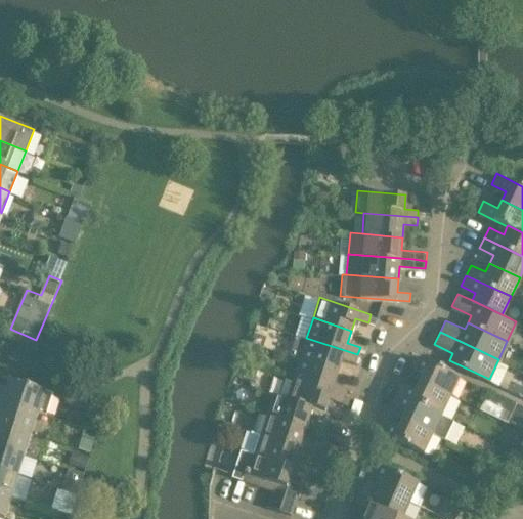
[(300,357),(338,370),(342,358),(355,362),(357,354),(306,338),(295,334),(289,353),(300,357)]
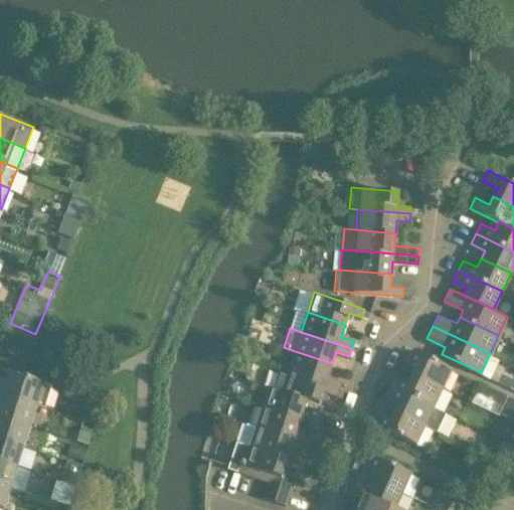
[(416,365),(412,373),(443,387),(452,368),(407,347),(402,358),(416,365)]
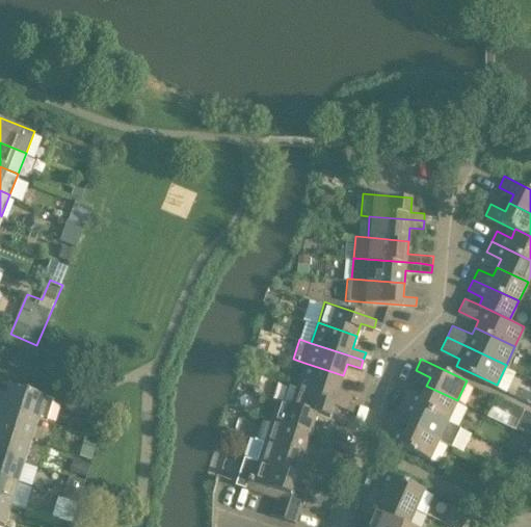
[(298,383),(349,400),(352,393),(339,388),(343,375),(304,363),(298,383)]
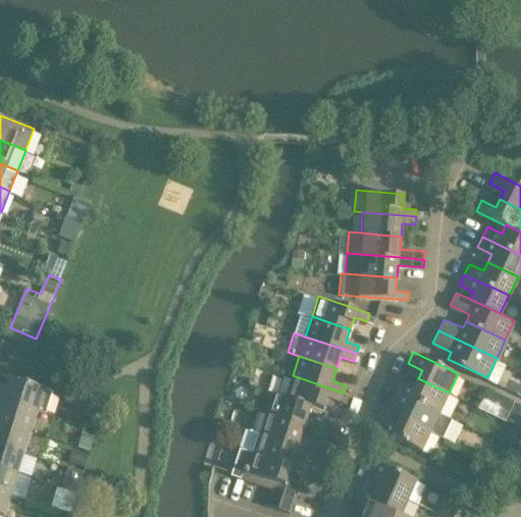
[(0,396),(46,411),(52,390),(10,375),(7,384),(0,382),(0,396)]
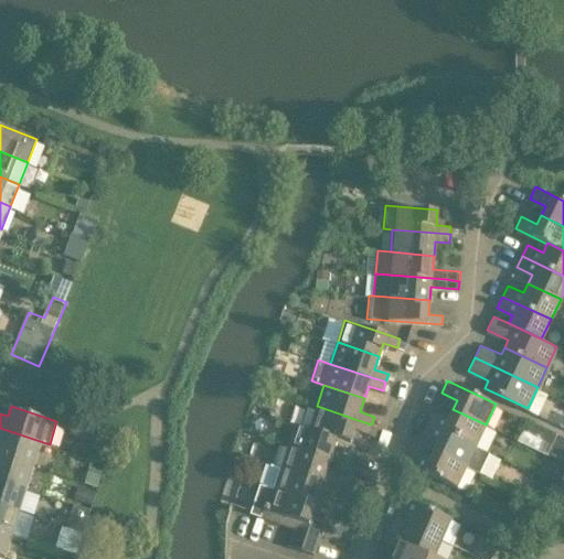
[(309,428),(351,441),(354,428),(369,432),(371,425),(317,406),(309,427),(309,428)]
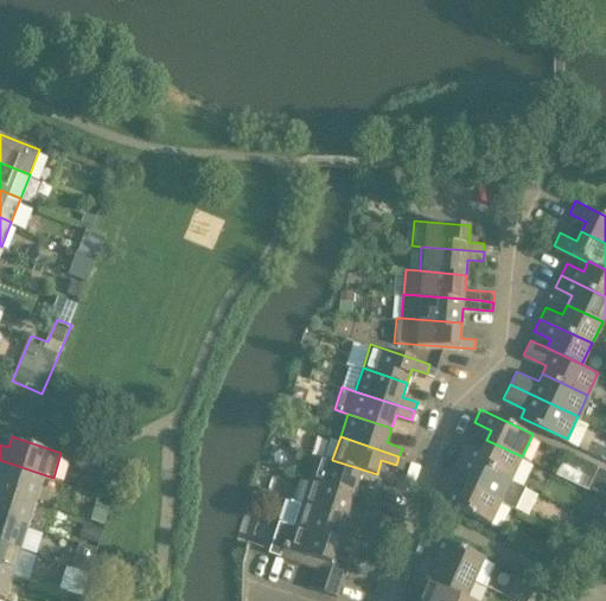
[(522,456),(486,440),(482,449),(465,441),(459,454),(511,479),(522,456)]
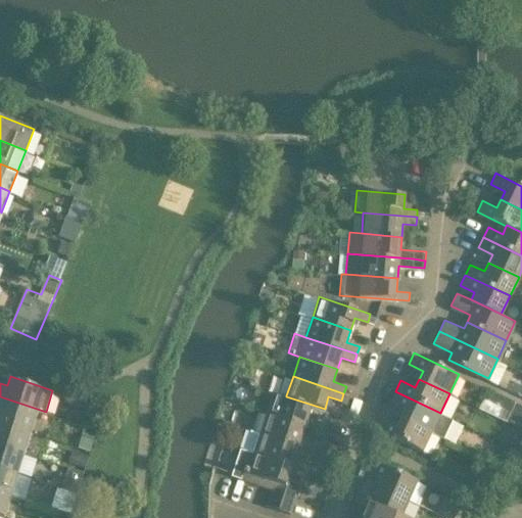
[(286,396),(286,395),(274,391),(262,387),(254,408),(267,412),(305,424),(310,413),(322,417),(325,409),(286,396)]
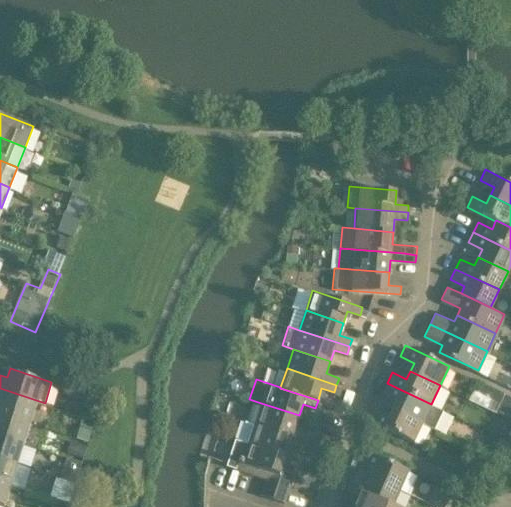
[(478,379),(474,388),(500,400),(504,391),(478,379)]
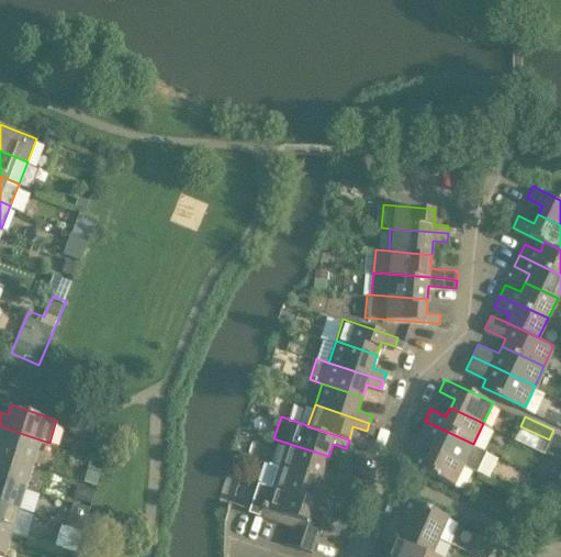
[(487,449),(473,444),(425,421),(421,432),(436,439),(432,448),(463,464),(478,470),(487,449)]
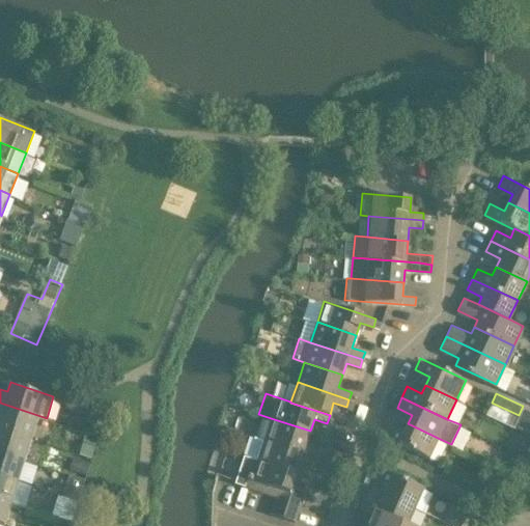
[(47,418),(0,403),(0,425),(31,437),(38,416),(46,418),(47,418)]
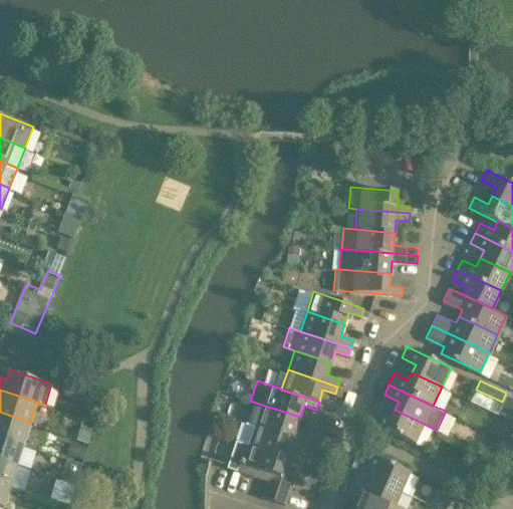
[(256,425),(306,441),(308,433),(296,429),(300,417),(262,405),(256,425)]
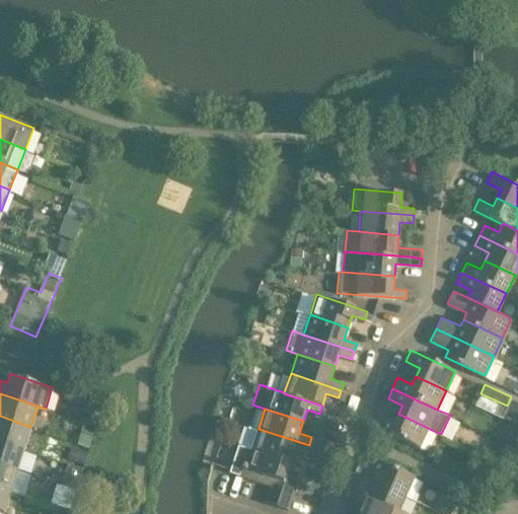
[(428,428),(398,414),(394,422),(380,415),(375,426),(419,447),(428,428)]
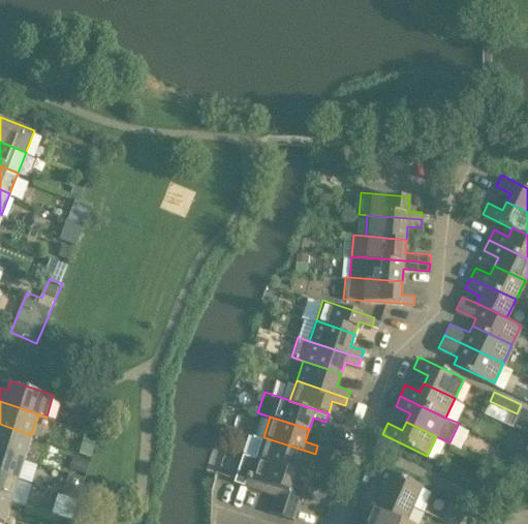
[(31,435),(0,424),(0,448),(25,456),(31,435)]
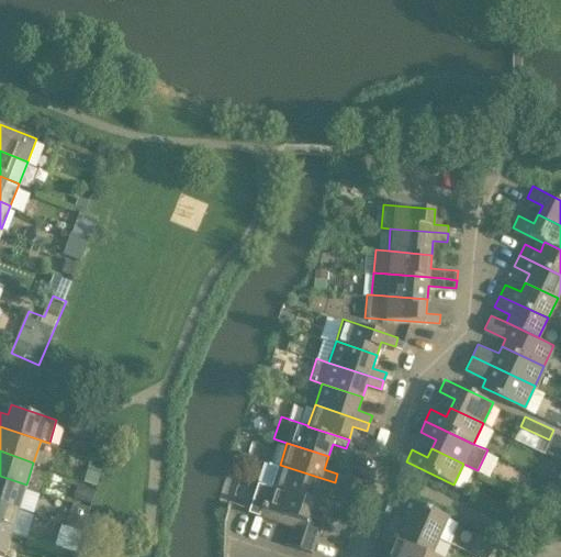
[(271,461),(265,482),(314,499),(318,486),(333,490),(335,482),(280,465),(271,461)]
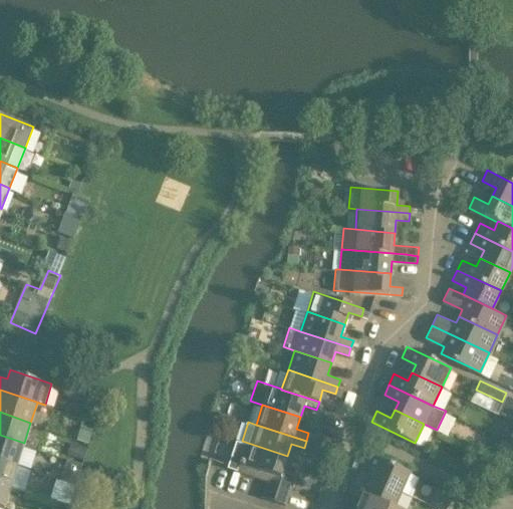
[(24,443),(0,435),(0,458),(17,464),(24,443)]
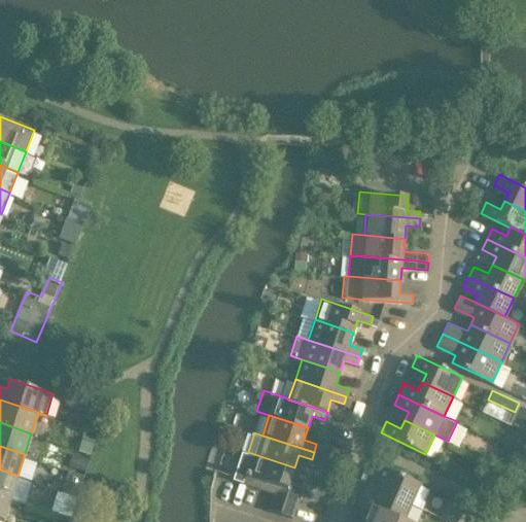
[(294,467),(248,452),(243,451),(235,476),(234,477),(243,480),(270,488),(275,490),(269,508),(293,516),(301,492),(304,484),(297,482),(302,470),(294,467)]
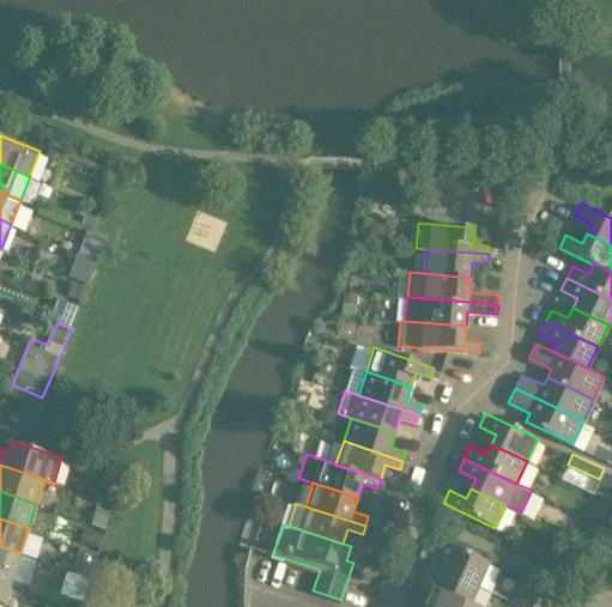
[(443,569),(479,584),(488,588),(498,566),(436,538),(431,551),(448,559),(443,569)]
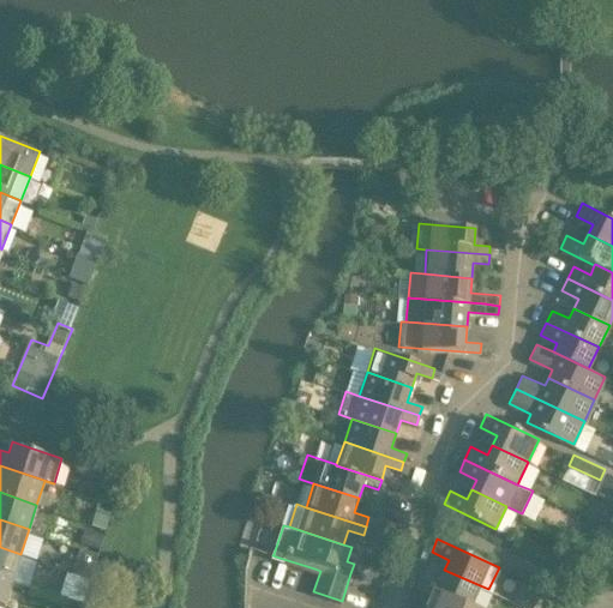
[(20,554),(0,547),(0,575),(13,579),(20,554)]
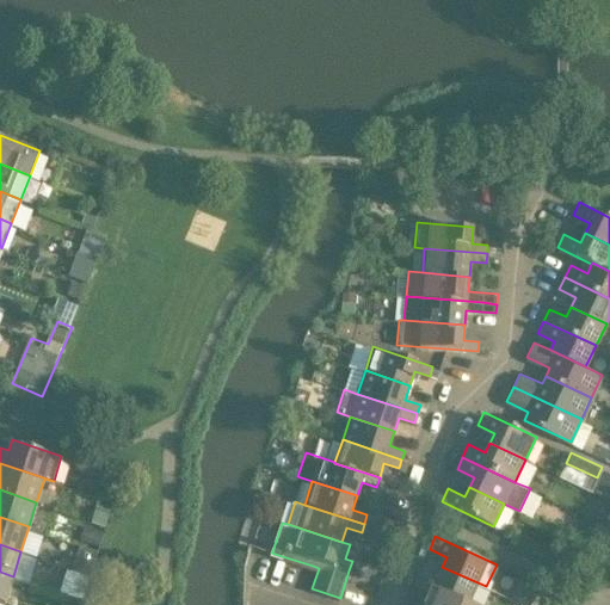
[(414,582),(431,590),(468,604),(478,582),(442,567),(437,576),(420,569),(414,582)]
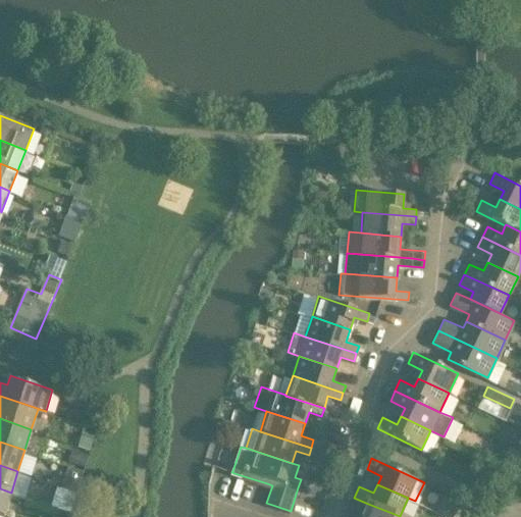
[(11,493),(0,488),(0,512),(4,514),(11,493)]
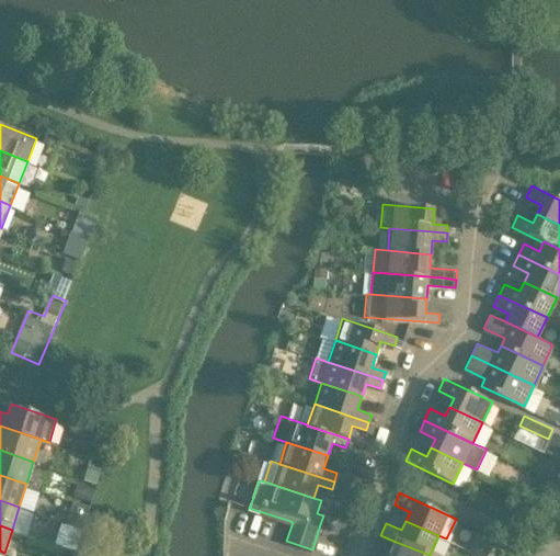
[(430,555),(396,542),(388,555),(430,555)]
